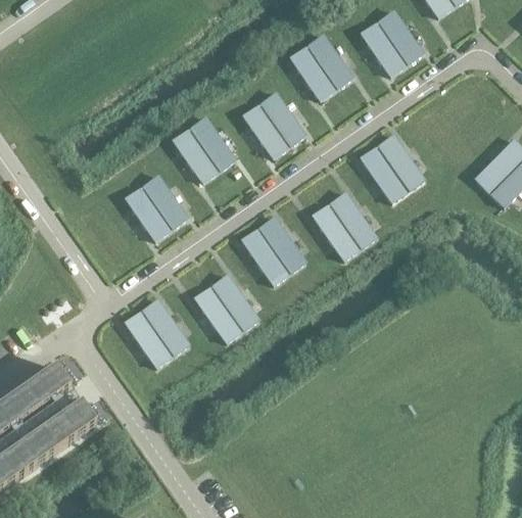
[(423,0),(436,18),(454,7),(448,0),(423,0)]
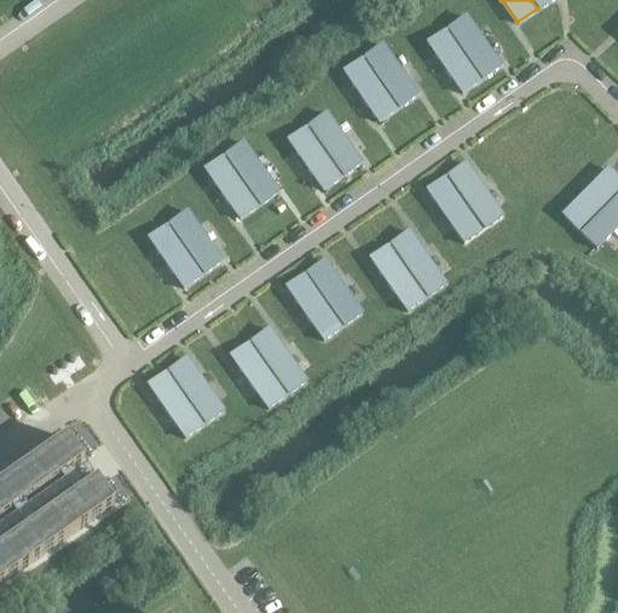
[(445,25),(480,77),(501,64),(466,11),(445,25)]
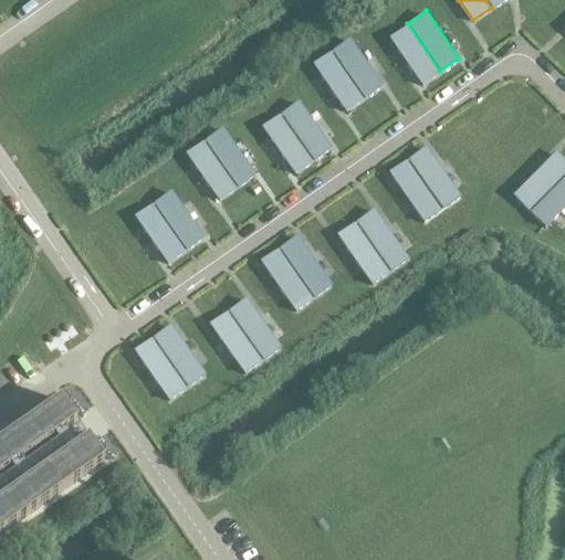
[(388,35),(420,83),(439,71),(407,23),(388,35)]
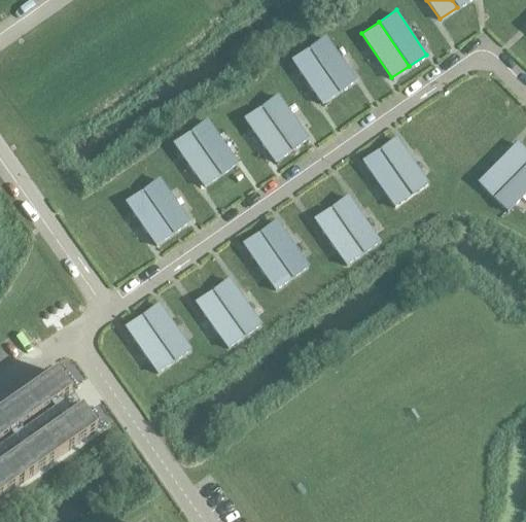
[(307,46),(338,91),(355,79),(324,35),(307,46)]
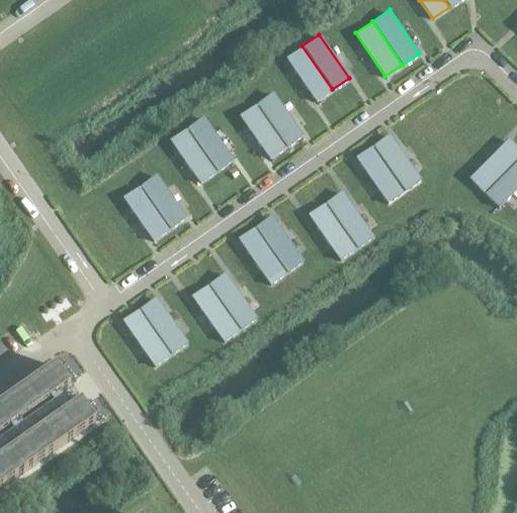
[(284,58),(315,101),(332,89),(302,46),(284,58)]
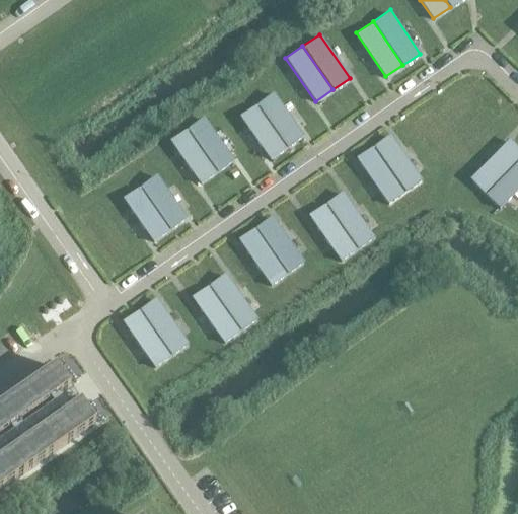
[(255,103),(286,147),(303,135),(273,91),(255,103)]
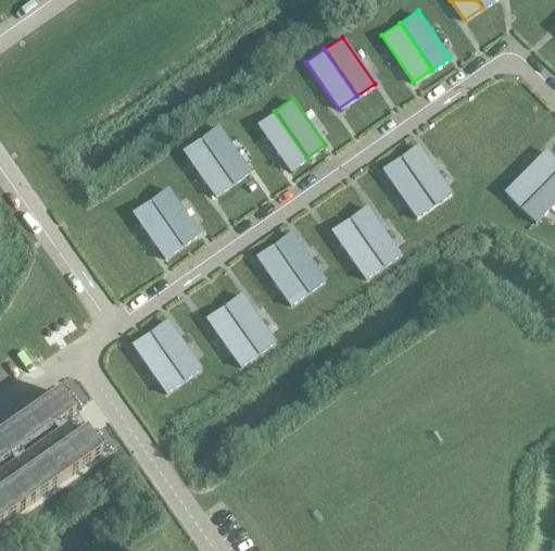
[(255,123),(288,170),(306,158),(274,111),(255,123)]
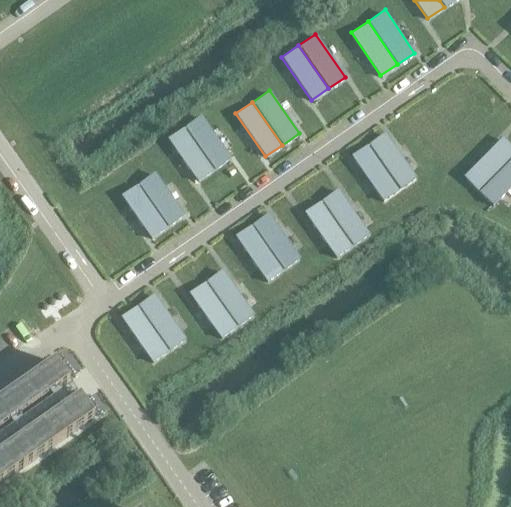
[(184,126),(214,169),(230,157),(200,114),(184,126)]
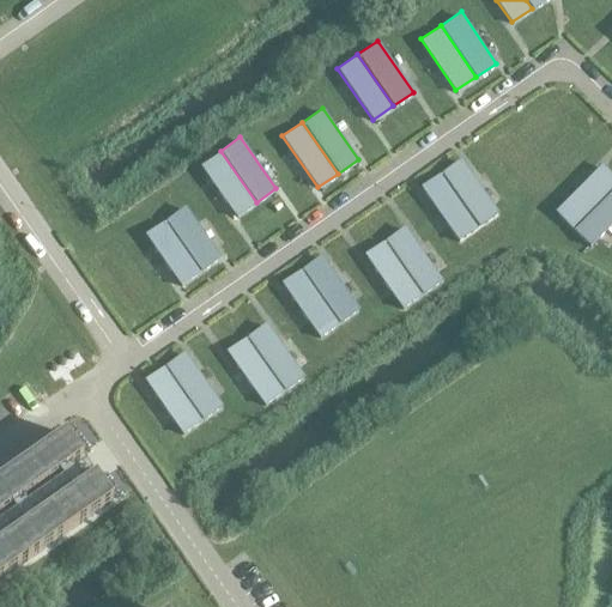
[(200,164),(236,216),(256,202),(220,151),(200,164)]
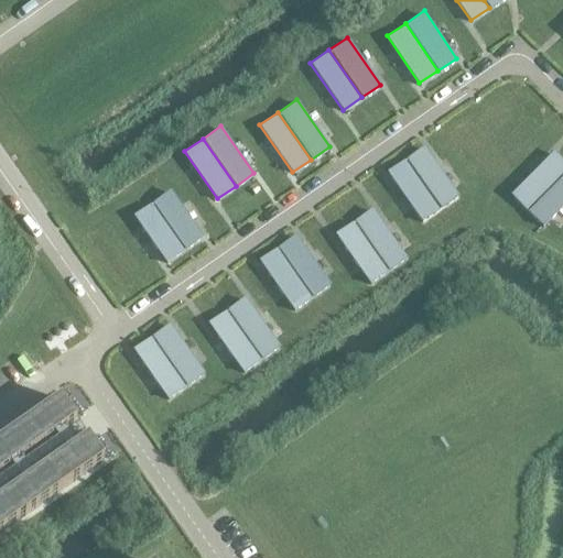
[(404,156),(440,207),(458,194),(423,144),(404,156)]
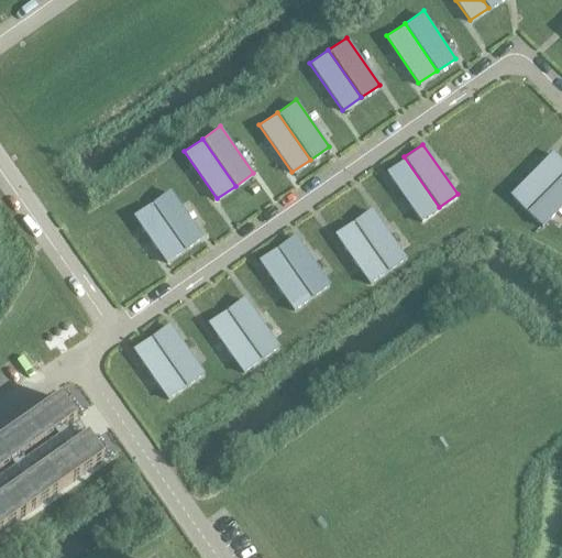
[(561,160),(552,150),(509,194),(526,209),(561,171),(561,160)]
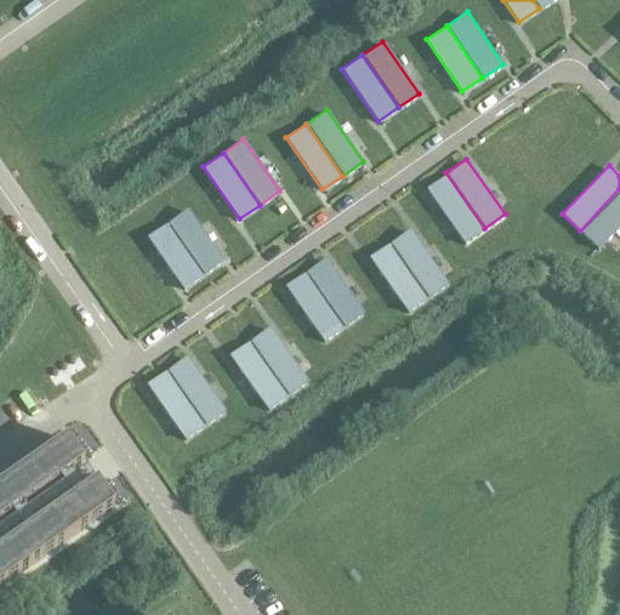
[(426,187),(465,241),(484,228),(445,172),(426,187)]
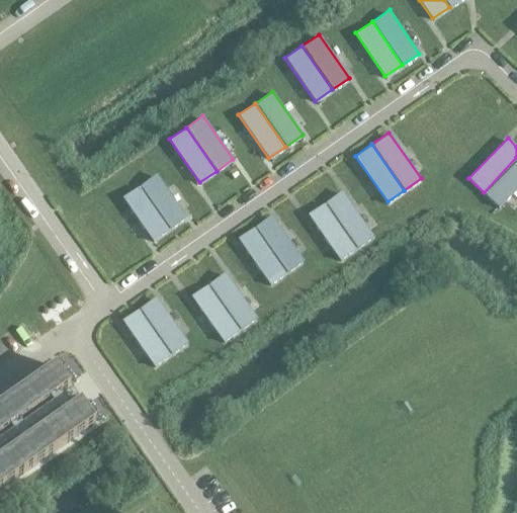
[(516,157),(484,192),(499,206),(516,186),(516,157)]
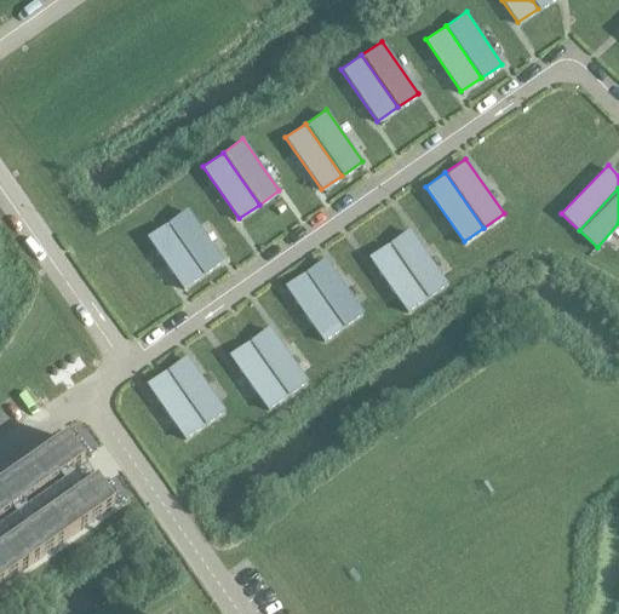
[(166,222),(202,273),(223,259),(187,207),(166,222)]
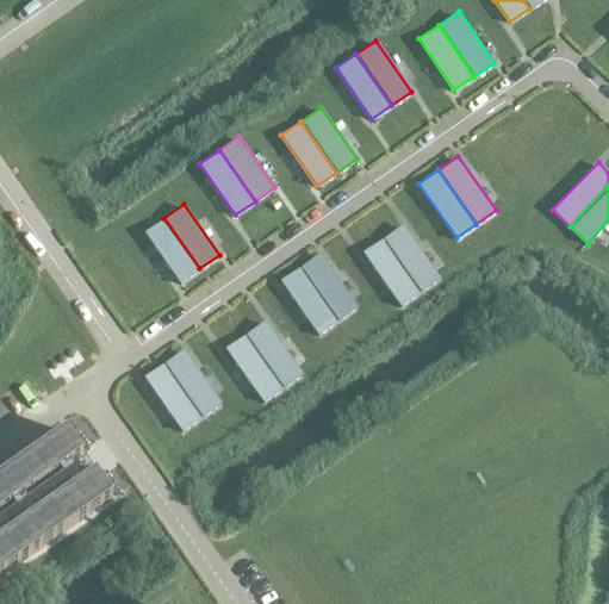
[(143,231),(179,282),(199,268),(163,218),(143,231)]
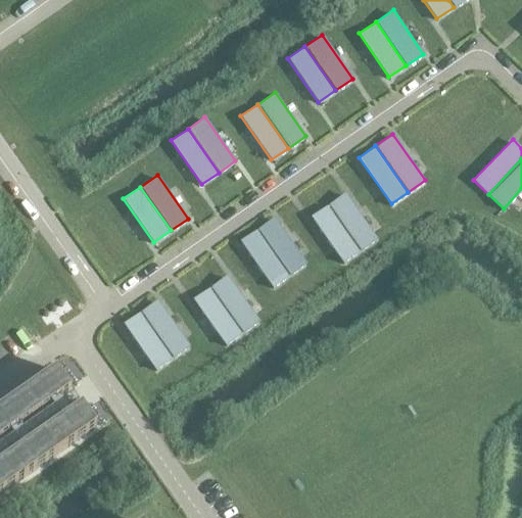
[(327,203),(360,249),(377,238),(344,191),(327,203)]
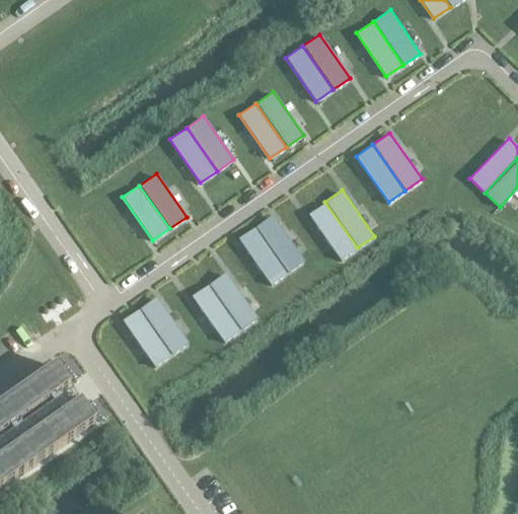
[(308,213),(341,260),(357,247),(324,202),(308,213)]
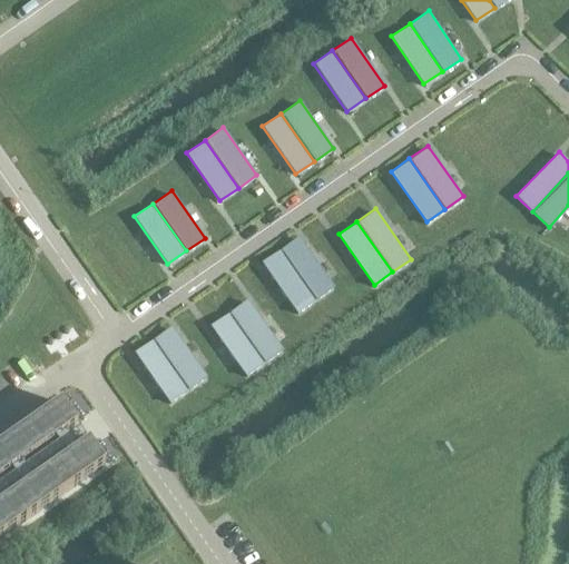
[(278,248),(314,299),(333,286),(297,236),(278,248)]
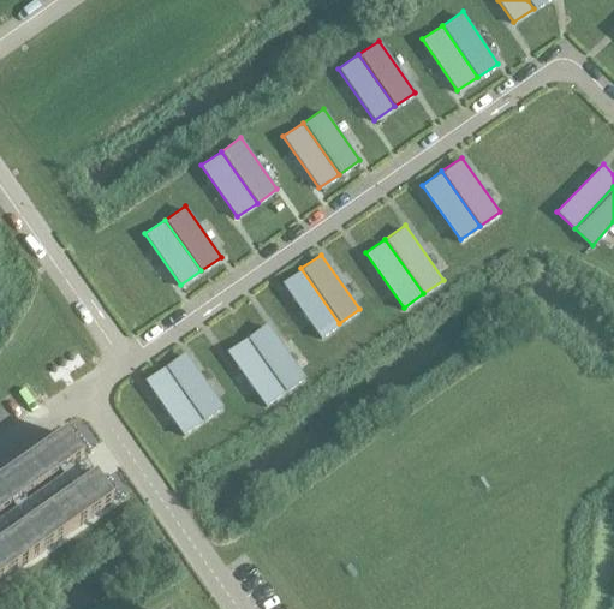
[(281,282),(320,336),(339,323),(300,268),(281,282)]
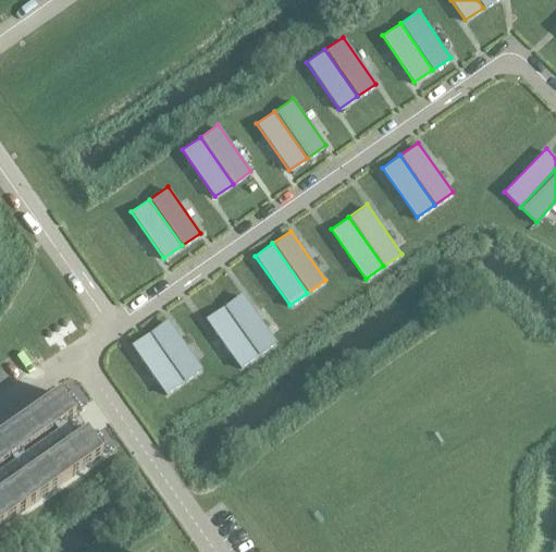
[(223,305),(258,355),(276,342),(242,292),(223,305)]
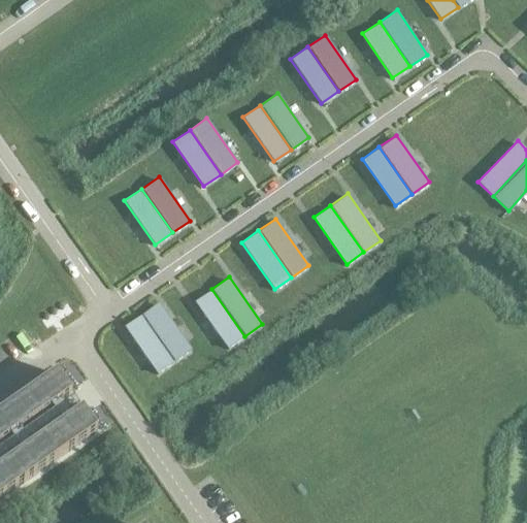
[(195,301),(228,348),(244,336),(211,289),(195,301)]
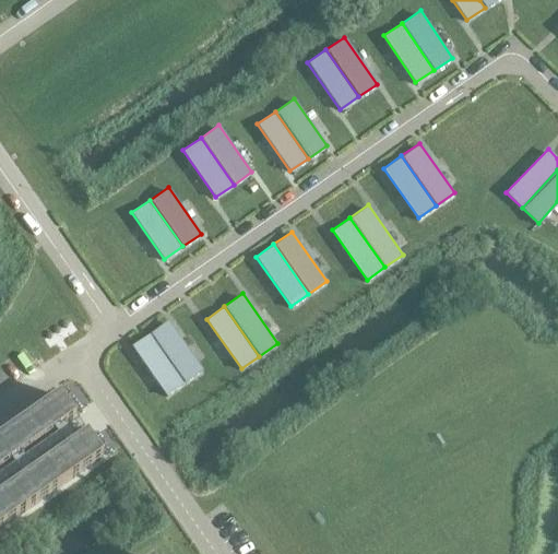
[(149,332),(183,382),(201,369),(167,320),(149,332)]
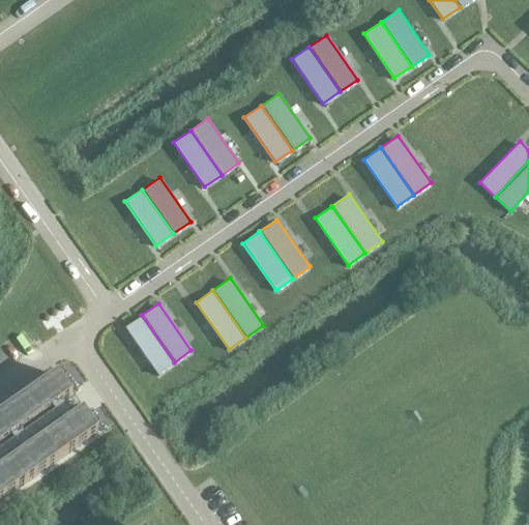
[(123,327),(156,374),(174,362),(141,315),(123,327)]
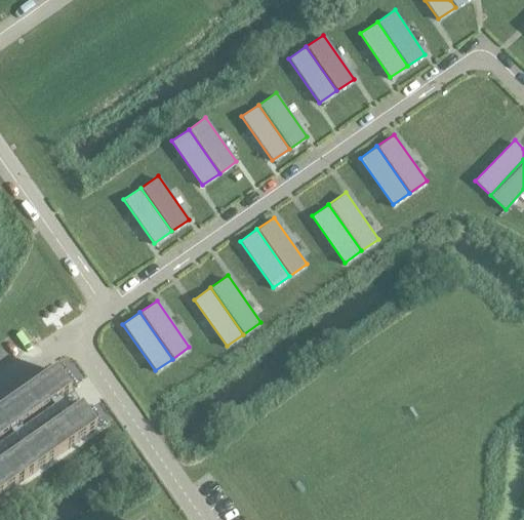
[(0,491),(95,425),(55,369),(0,407),(0,491)]
